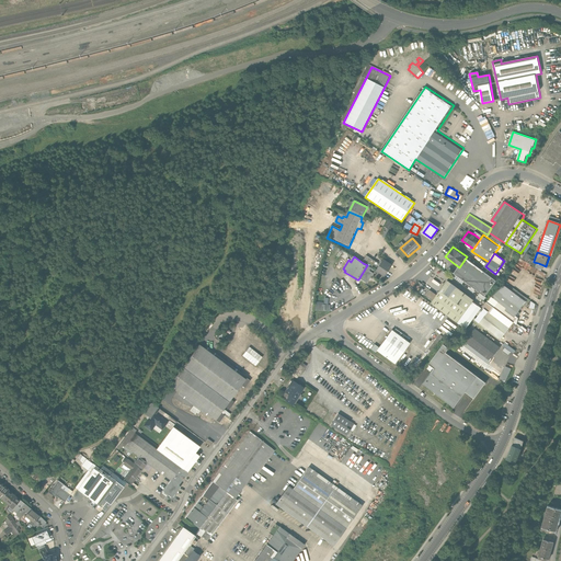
[(367,256),(363,263),(367,265),(371,268),(373,270),(375,266),(377,263),(367,256)]
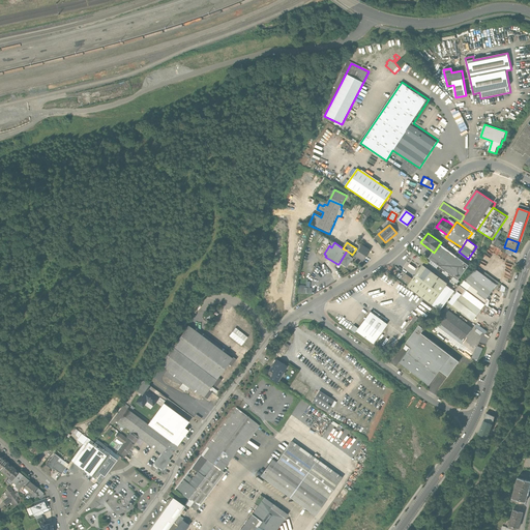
[(462,281),(472,266),(441,242),(434,253),(430,258),(440,265),(447,270),(451,273),(455,276),(462,281)]
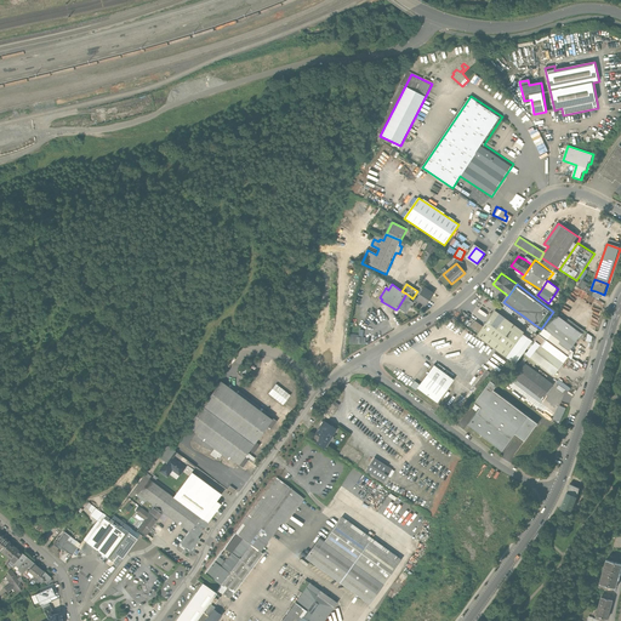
[(427,307),(436,295),(426,288),(422,294),(417,291),(415,295),(419,297),(416,301),(427,307)]
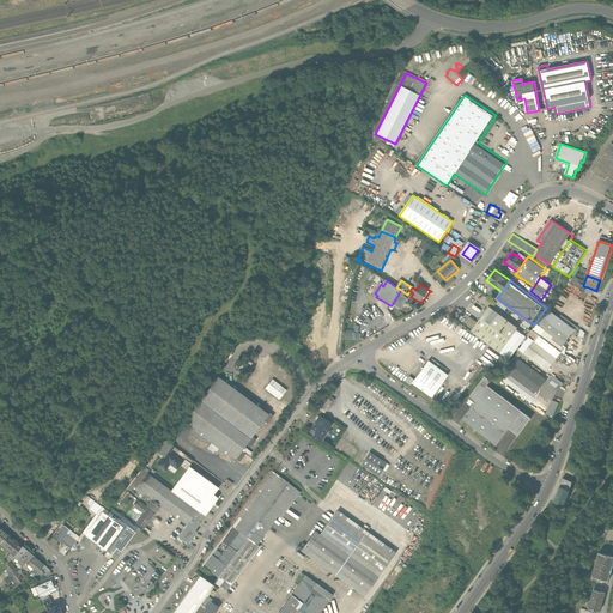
[(406,293),(401,290),(392,305),(400,311),(408,299),(404,297),(406,293)]
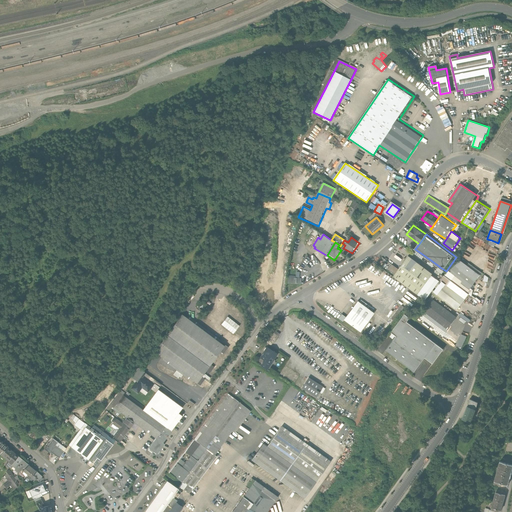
[(422,259),(425,256),(415,249),(413,252),(422,259)]
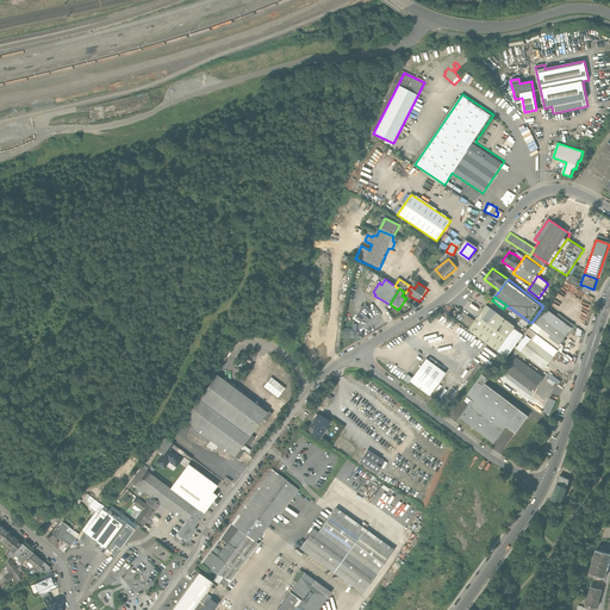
[(522,330),(487,305),(475,322),(471,329),(470,330),(504,355),(522,330)]
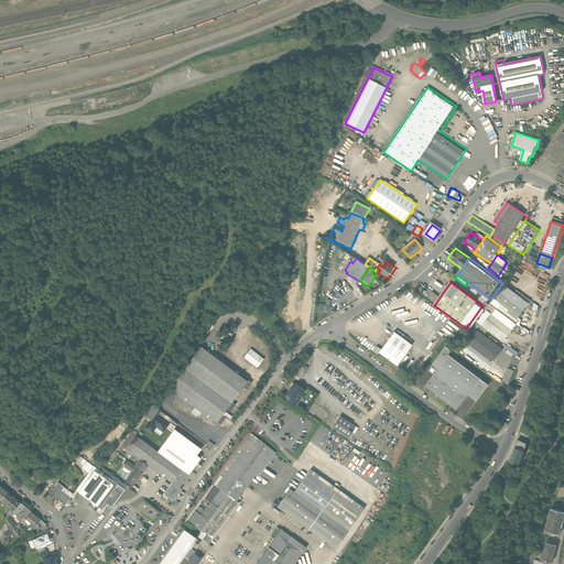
[(494,300),(490,305),(517,324),(522,315),(521,314),(530,301),(516,290),(514,292),(507,286),(496,301),(494,300)]
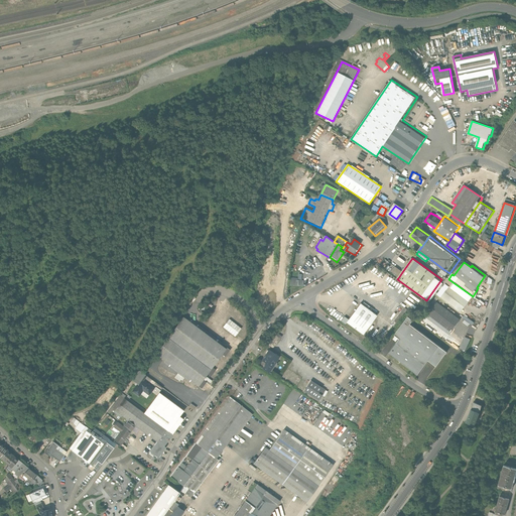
[(398,278),(402,272),(395,267),(394,267),(390,273),(398,278)]
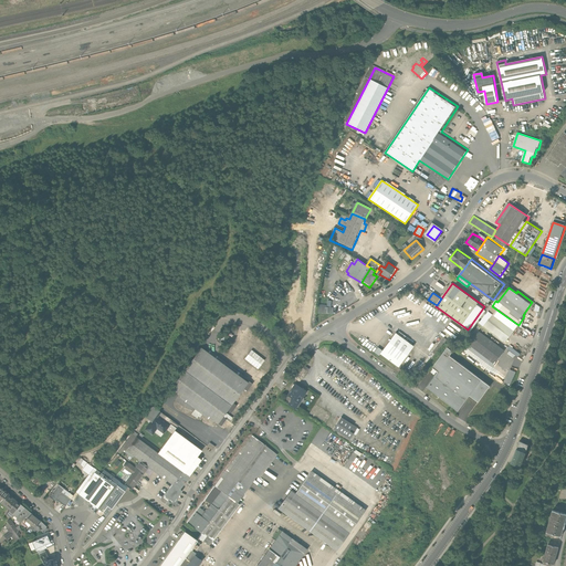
[(493,300),(486,295),(482,300),(490,304),(493,300)]
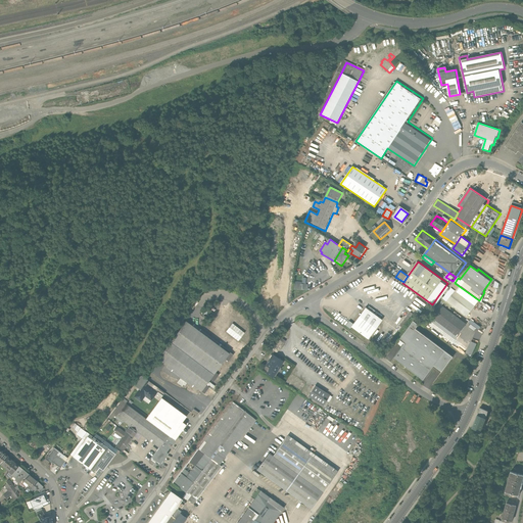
[(479,300),(455,283),(454,282),(448,288),(453,291),(445,301),(467,317),(479,300)]
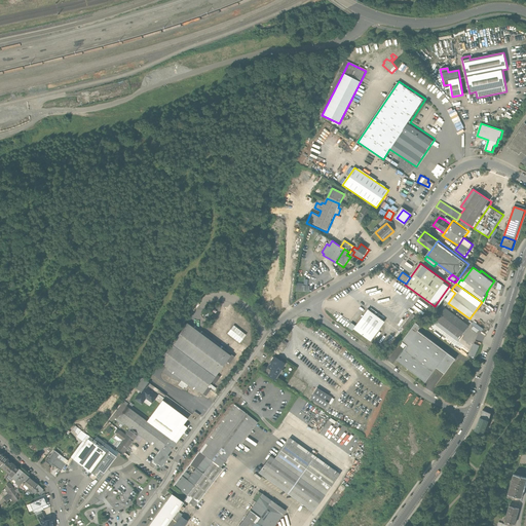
[(371,341),(385,322),(379,317),(381,315),(377,312),(375,314),(368,308),(355,325),(351,323),(347,328),(352,331),(353,329),(371,341)]
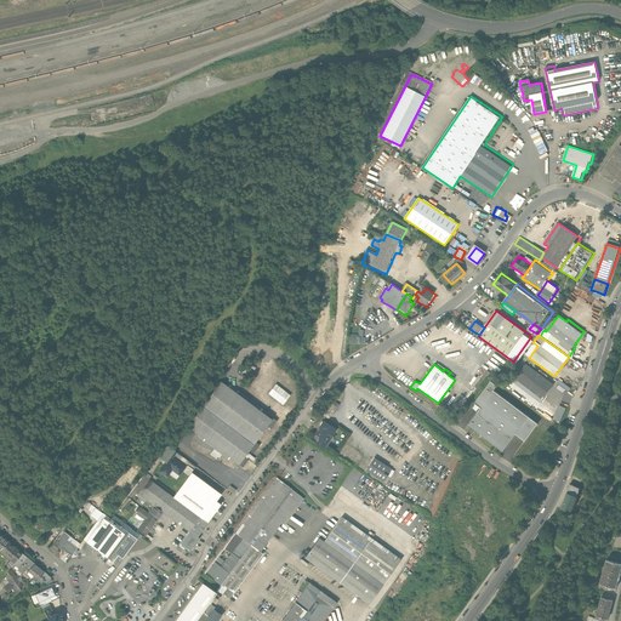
[(512,381),(541,402),(553,383),(525,364),(512,381)]
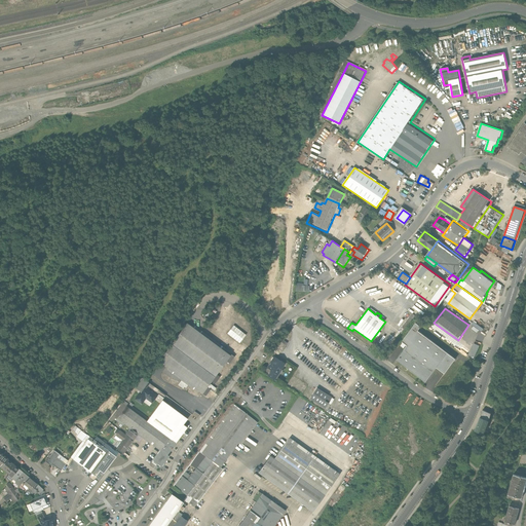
[(402,328),(405,330),(415,316),(412,313),(402,328)]
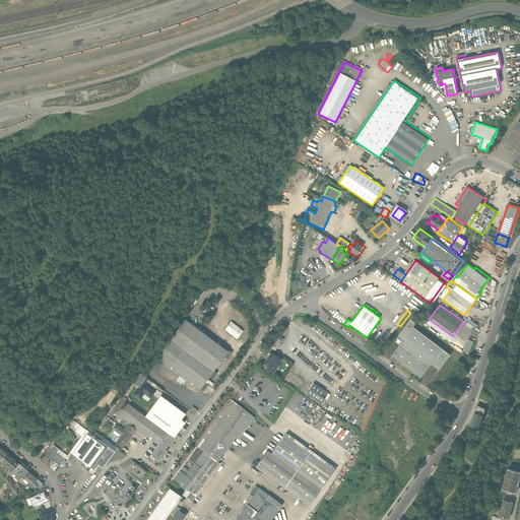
[(233,353),(185,318),(156,356),(168,365),(198,387),(200,388),(199,390),(204,393),(209,386),(207,385),(208,384),(212,387),(214,384),(209,381),(211,379),(213,380),(219,372),(216,370),(224,359),(228,361),(233,353)]
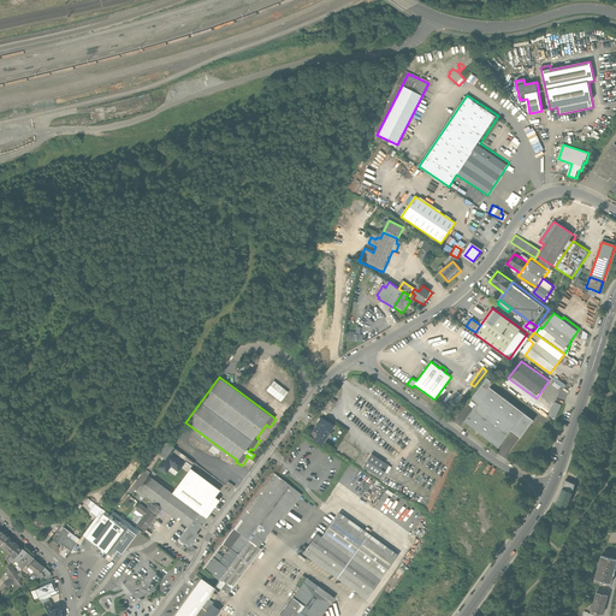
[(563,388),(566,384),(554,377),(552,379),(556,381),(555,381),(563,388)]
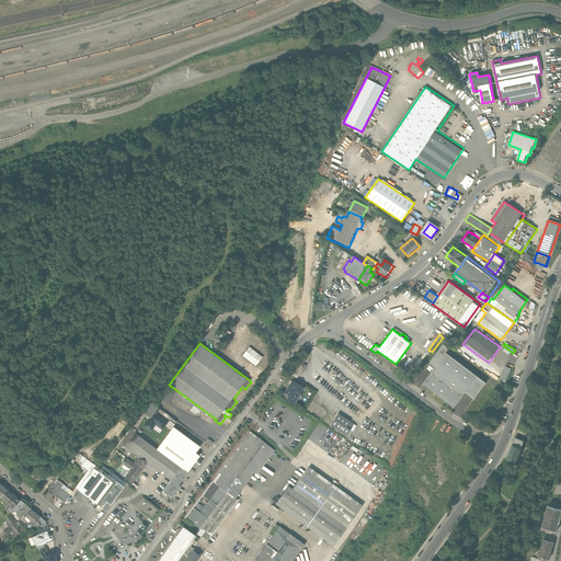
[(433,369),(422,385),(455,408),(466,393),(474,400),(487,384),(445,354),(447,350),(442,345),(427,365),(433,369)]
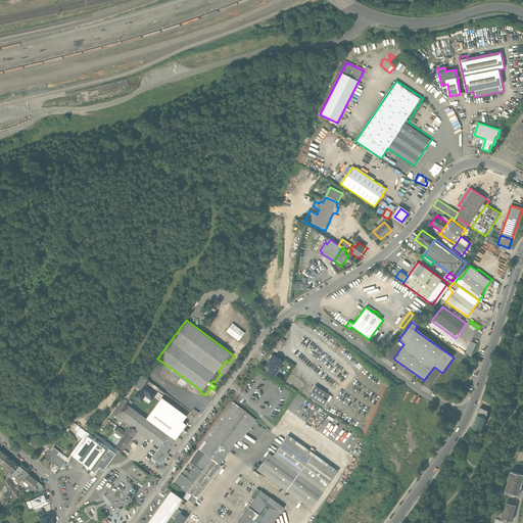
[(232,323),(225,332),(238,342),(245,333),(232,323)]
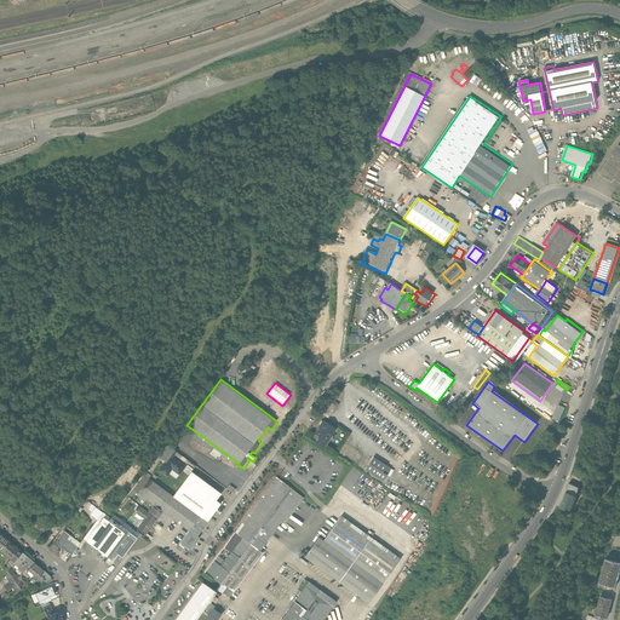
[(321,413),(328,418),(339,402),(332,397),(321,413)]
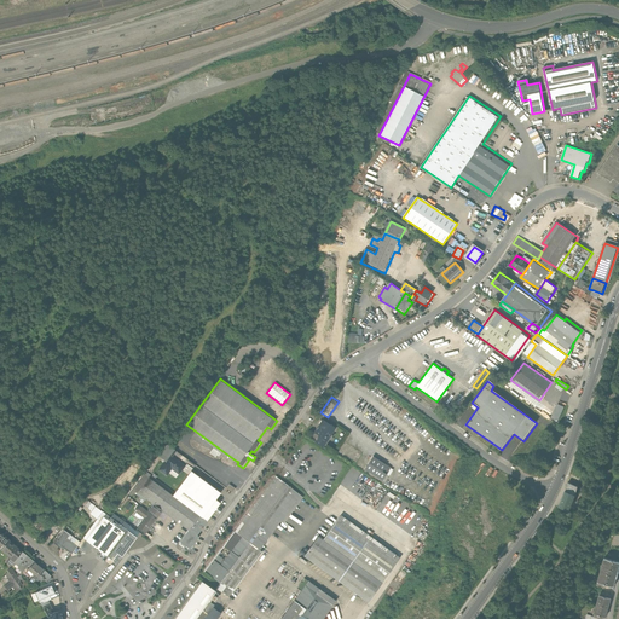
[(559,420),(565,405),(557,403),(551,417),(559,420)]
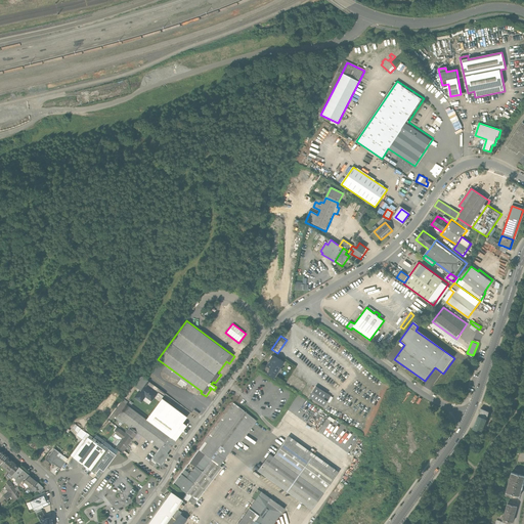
[(266,374),(273,378),(284,362),(273,355),(266,366),(270,368),(266,374)]
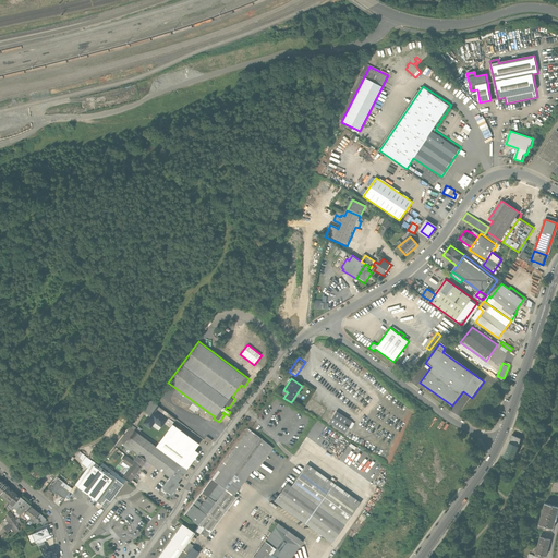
[(211,417),(213,415),(180,391),(178,393),(193,404),(190,409),(196,413),(197,412),(198,412),(201,410),(211,417)]
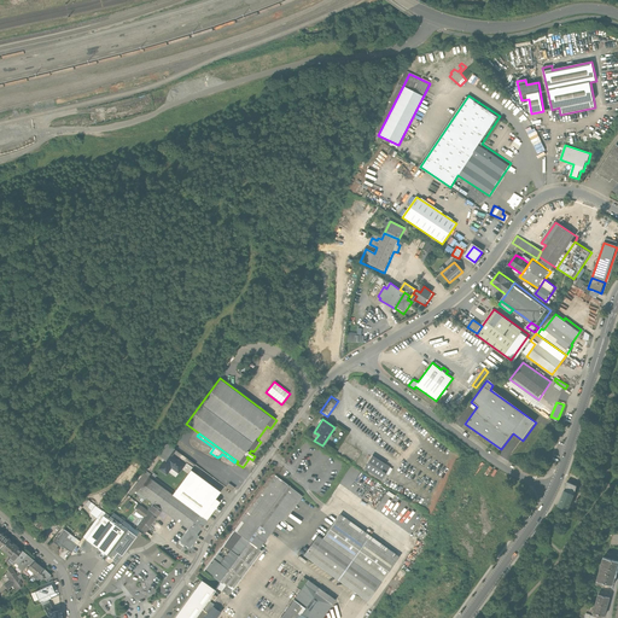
[(163,460),(167,462),(172,455),(175,450),(169,445),(161,458),(163,460)]
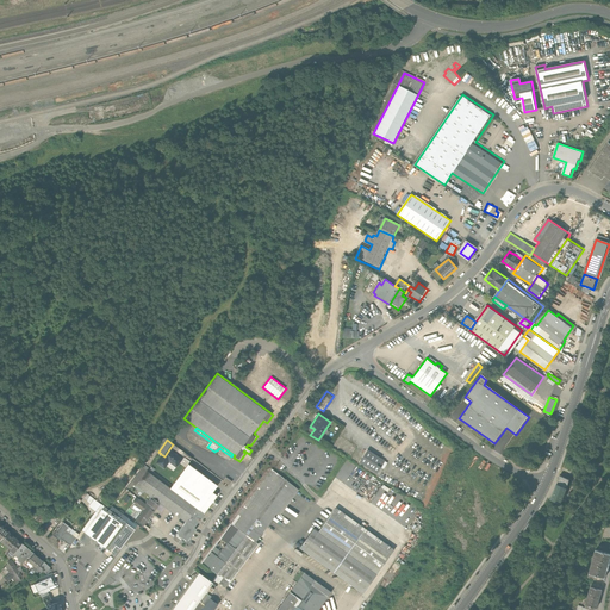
[(406,491),(431,456),(416,446),(391,479),(406,491)]
